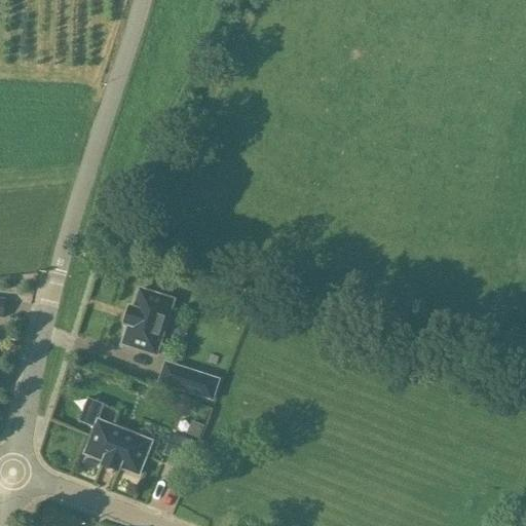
[(129,307),(124,324),(128,325),(122,344),(156,354),(174,300),(140,290),(134,308),(129,307)]
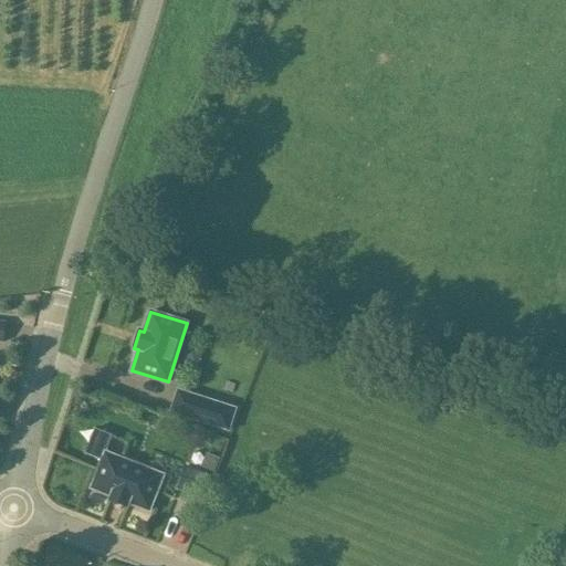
[(213,402),(179,391),(173,412),(206,423),(213,402)]
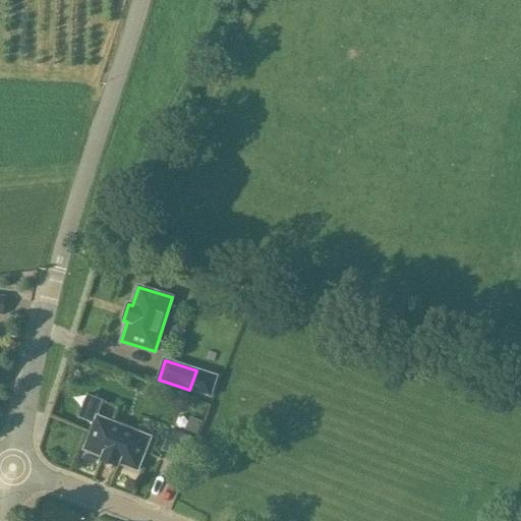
[(150,438),(99,417),(100,415),(83,409),(78,419),(94,425),(84,449),(103,457),(101,460),(117,466),(118,463),(137,470),(150,438)]
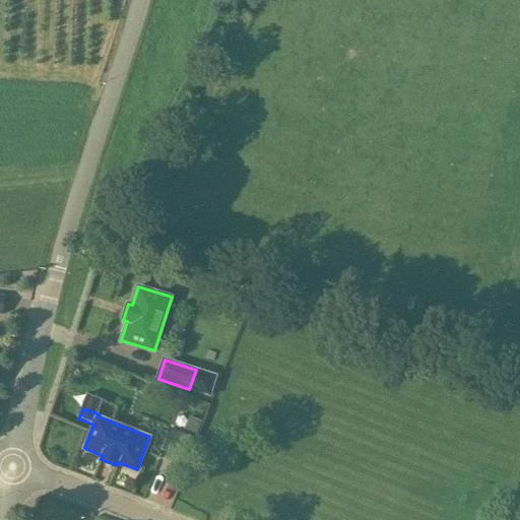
[(196,439),(174,430),(166,449),(188,458),(196,439)]
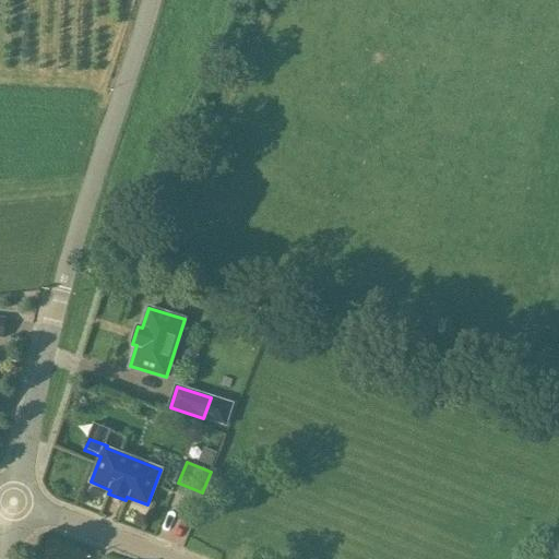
[(381,558),(352,547),(346,558),(381,558)]
